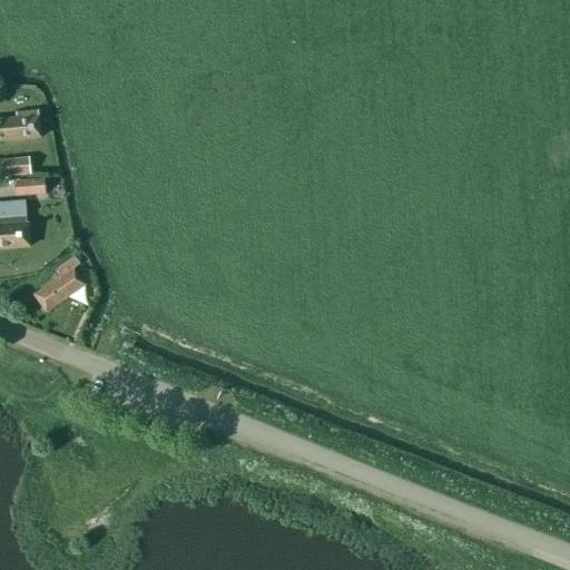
[(0,120),(0,141),(40,138),(38,112),(16,114),(16,119),(0,120)]
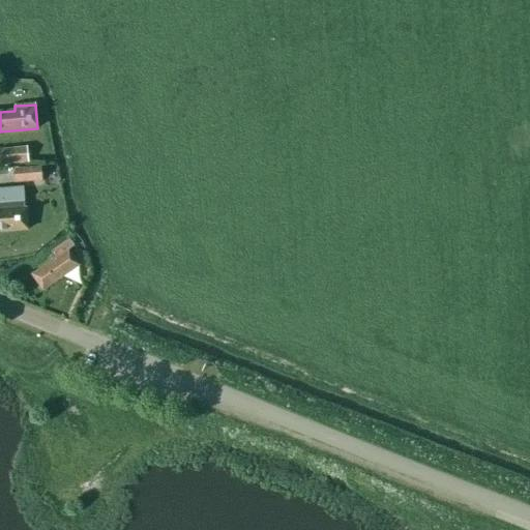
[(27,147),(0,149),(0,165),(28,164),(27,147)]
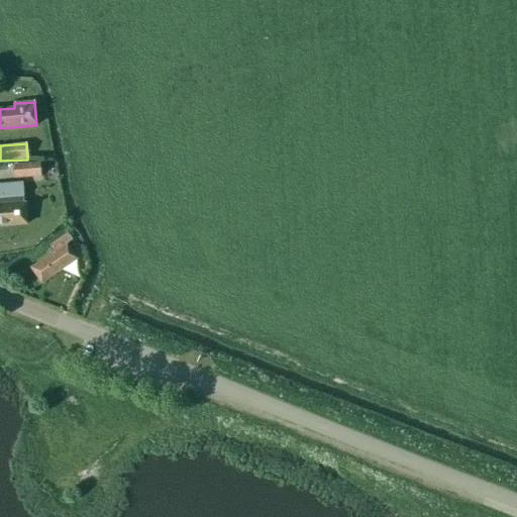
[(13,165),(14,179),(40,177),(39,163),(13,165)]
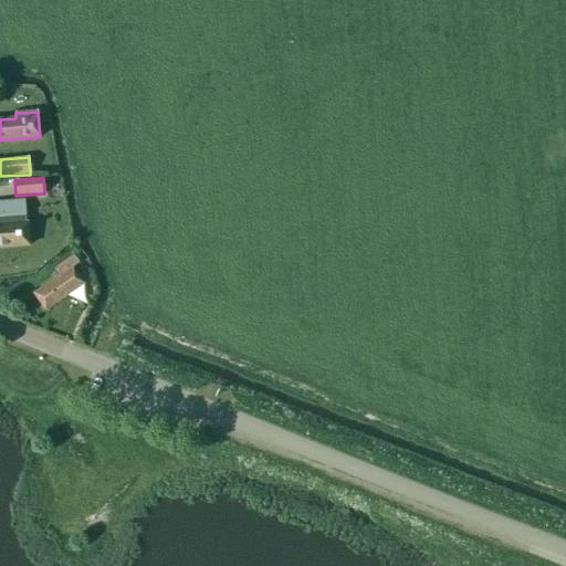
[(0,249),(29,248),(27,223),(24,223),(23,205),(0,206),(0,249)]
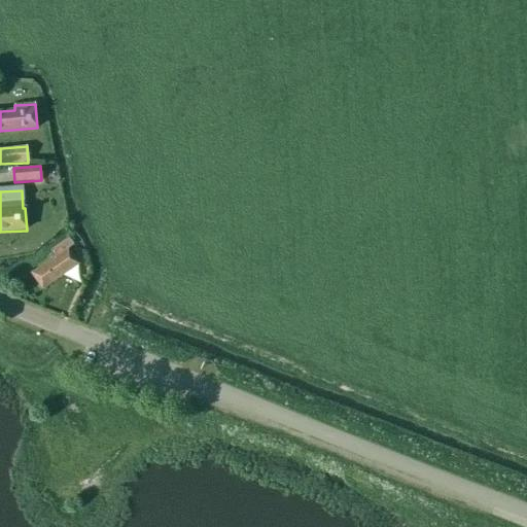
[(31,273),(42,289),(78,264),(68,249),(74,245),(69,238),(49,251),(54,257),(31,273)]
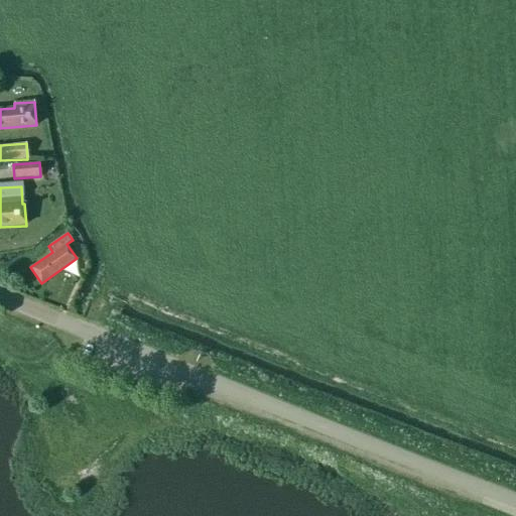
All buildings are outlined.
